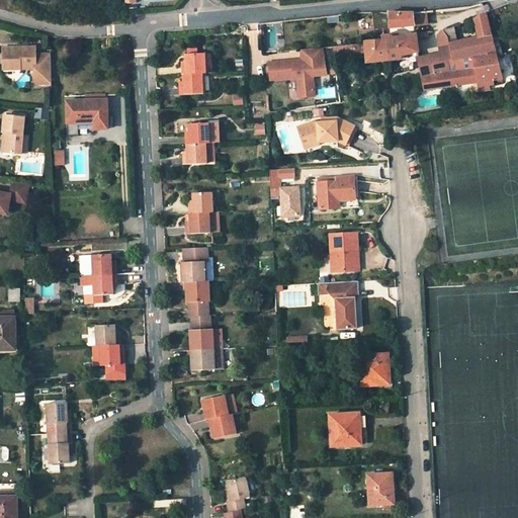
[(391,28),(415,25),(427,24),(426,11),(405,13),(389,13),(389,14),(391,28)]
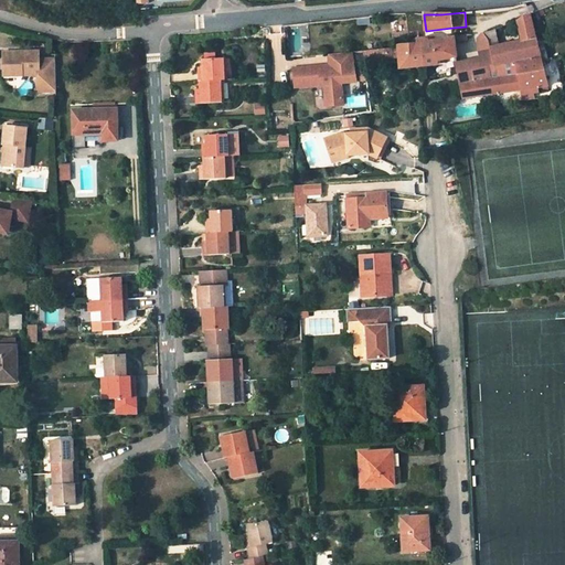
[(518,20),(523,41),(499,45),(496,29),(484,33),(492,67),(515,62),(541,56),(537,42),(530,13),(518,20)]
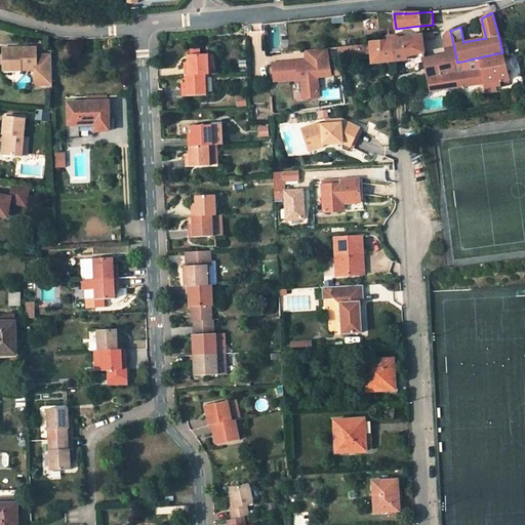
[(396,29),(394,14),(380,15),(378,18),(379,28),(382,30),(387,30),(396,29)]
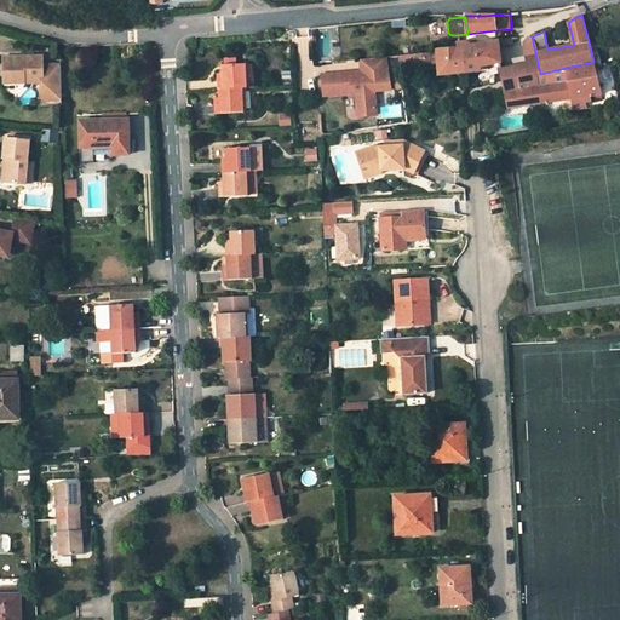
[(527,63),(500,69),(503,80),(505,93),(507,108),(570,98),(573,98),(566,68),(540,74),(532,36),(530,36),(526,41),(526,56),(527,63)]
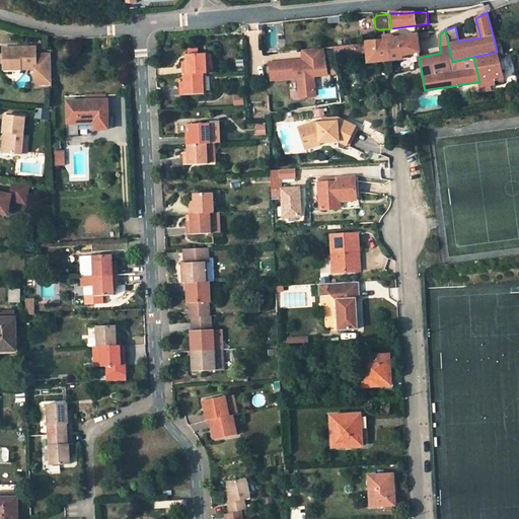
[(383,42),(367,44),(360,44),(342,46),(343,55),(368,53),(368,63),(391,61),(389,43),(392,43),(392,40),(392,36),(389,34),(383,35),(383,42)]
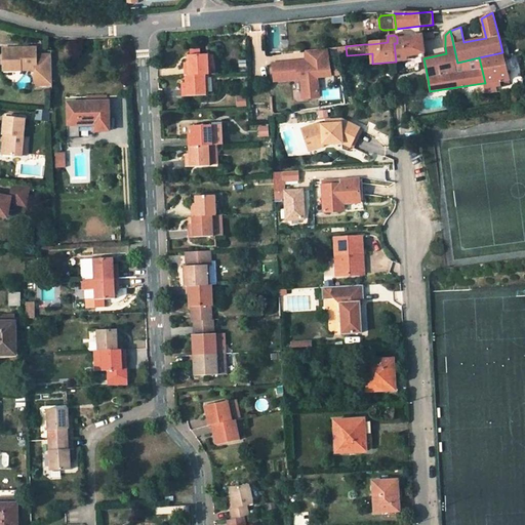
[(422,36),(397,40),(397,43),(394,43),(396,62),(407,59),(422,54),(425,54),(422,36)]
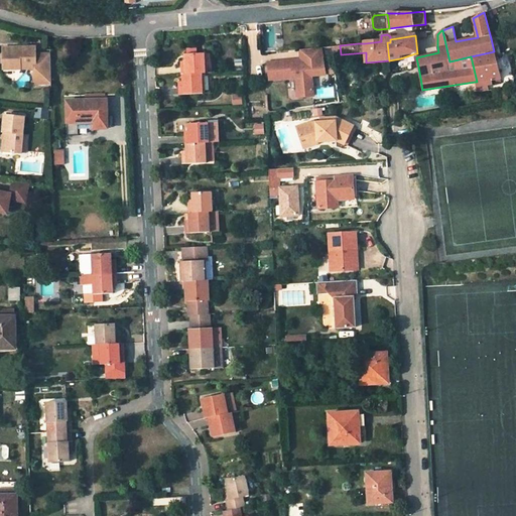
[(496,36),(491,38),(494,51),(495,55),(501,53),(496,36)]
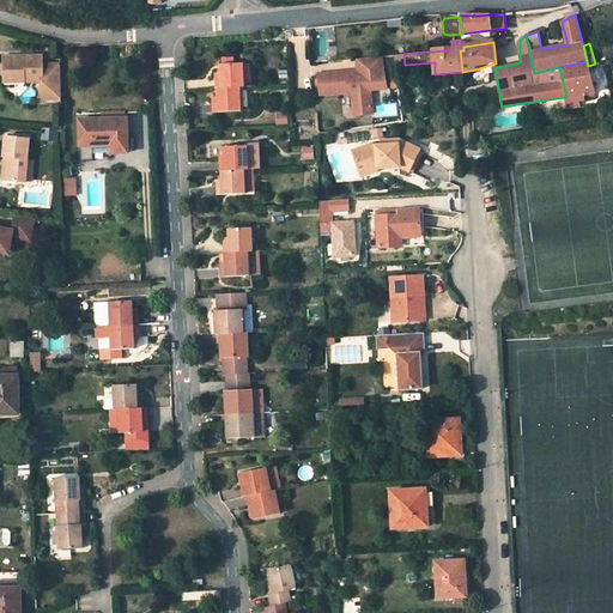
[(42,55),(2,56),(4,83),(41,82),(41,99),(61,99),(60,65),(42,65),(42,55)]
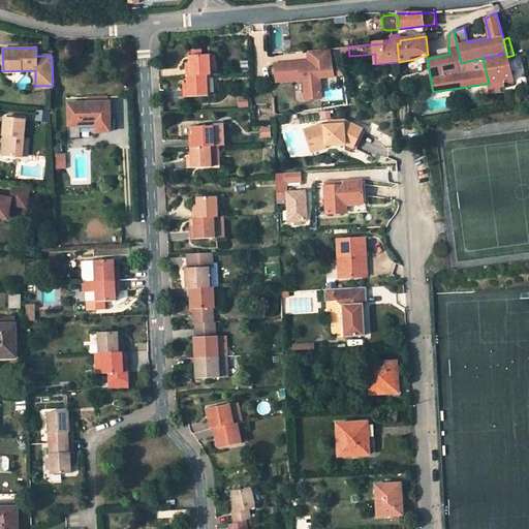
[(303,63),(302,62),(275,65),(277,82),(301,80),(304,83),(304,89),(308,92),(309,99),(321,98),(319,78),(333,75),(330,49),(307,51),(308,61),(308,63),(303,63)]
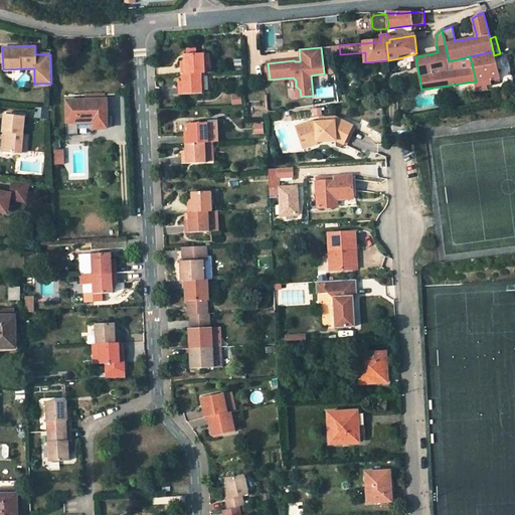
[(486,91),(486,86),(492,84),(490,79),(500,78),(494,55),(493,51),(470,56),(476,81),(474,81),(476,92),(486,91)]
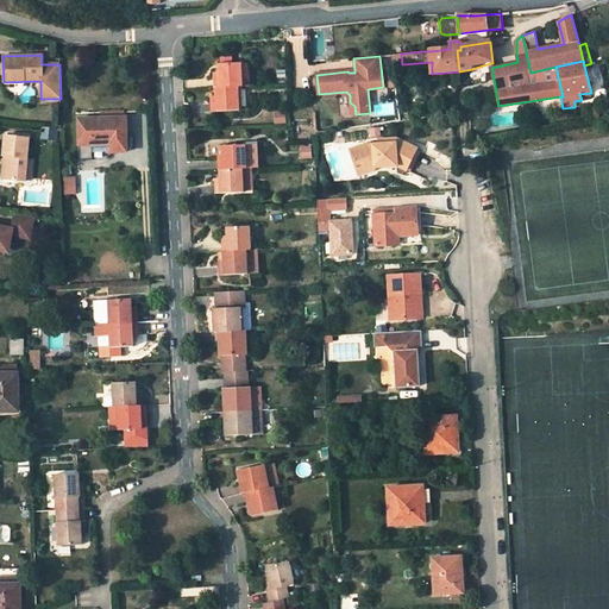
[(242,66),(242,63),(231,64),(221,64),(218,64),(219,73),(219,75),(213,75),(214,88),(239,87),(244,87),(243,77),(242,66)]
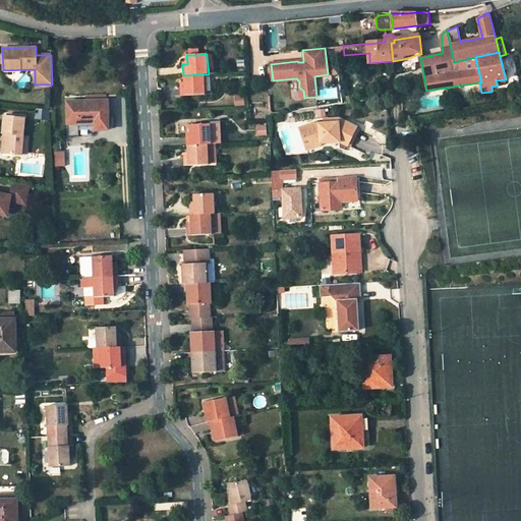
[(180,84),(181,96),(206,95),(205,74),(183,75),(184,82),(184,84),(180,84)]
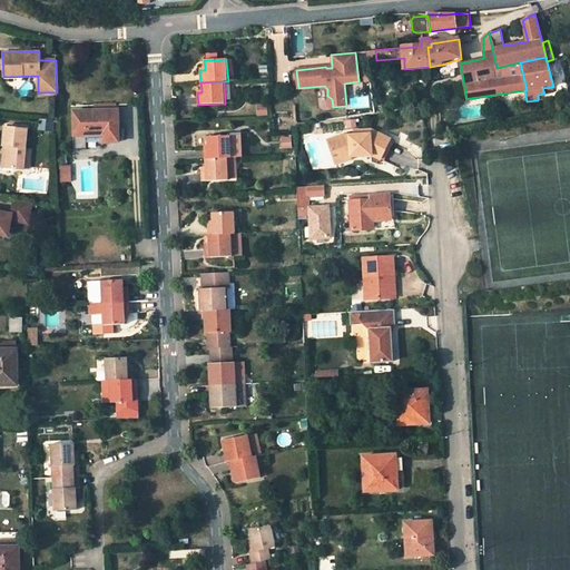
[(118,111),(75,111),(75,133),(86,133),(85,136),(104,135),(104,143),(119,143),(118,111)]
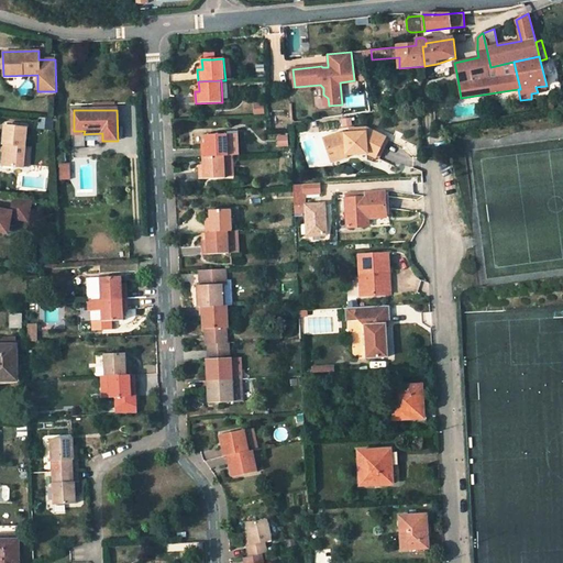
[(26,128),(4,125),(2,144),(3,144),(1,165),(22,167),(22,166),(24,147),(26,128)]
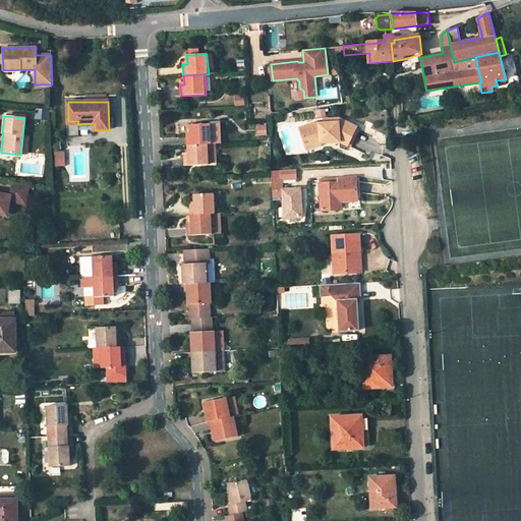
[(325,122),(314,123),(301,128),(306,143),(321,138),(322,145),(332,142),(331,138),(339,137),(340,141),(349,147),(358,126),(347,121),(325,122)]
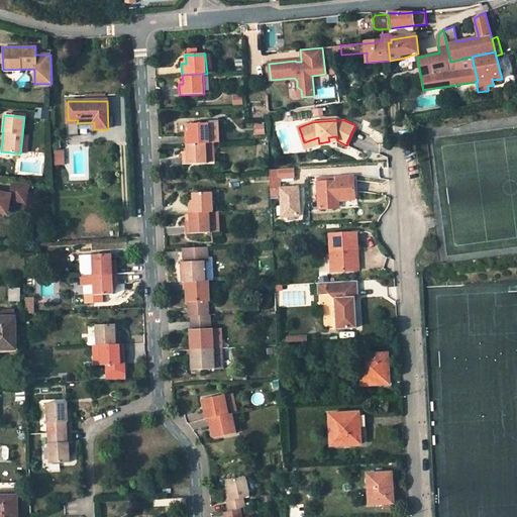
[(209,123),(210,143),(214,143),(220,142),(219,122),(209,123)]
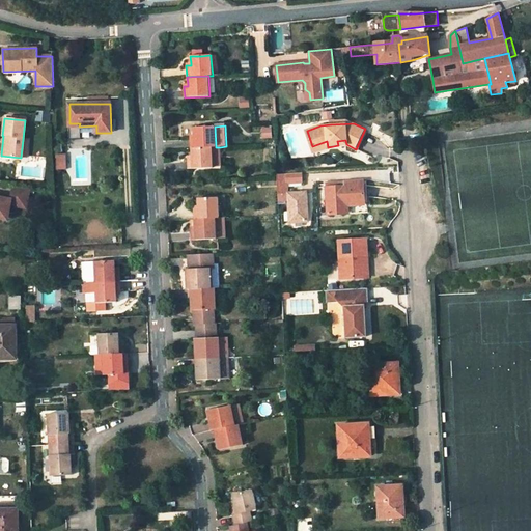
[(216,147),(215,127),(193,128),(194,135),(194,137),(190,137),(191,148),(213,147),(216,147)]
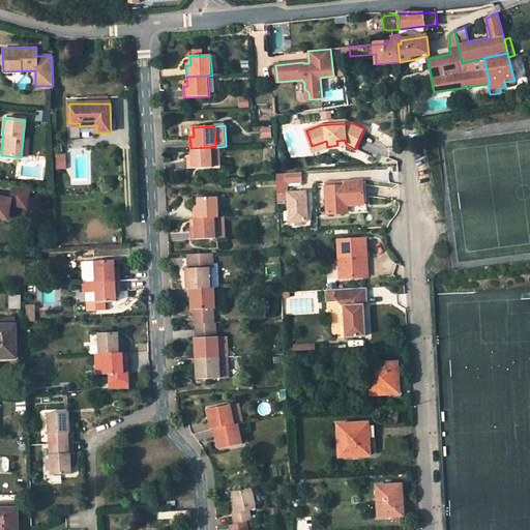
[(364,128),(355,149),(357,150),(366,130),(364,128)]
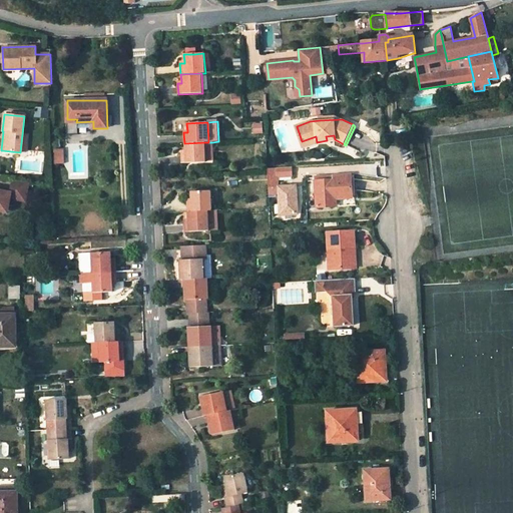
[(303,146),(317,142),(316,136),(302,141),(303,146)]
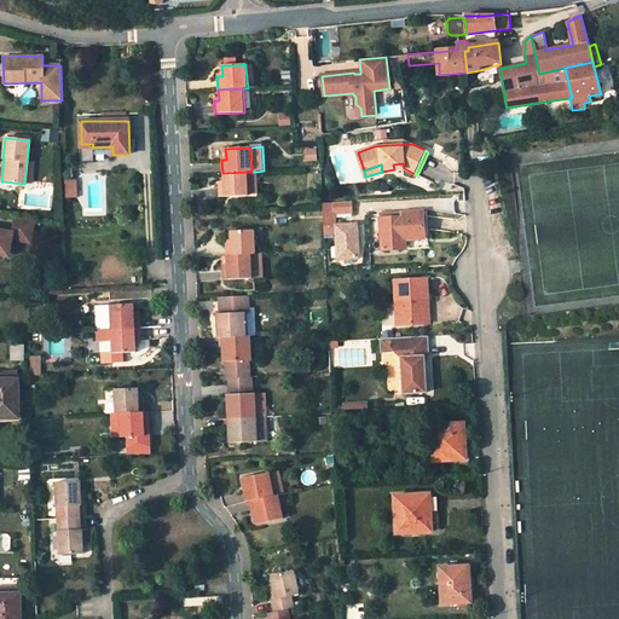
[(218,184),(219,197),(249,196),(248,172),(223,173),(223,181),(223,184),(218,184)]
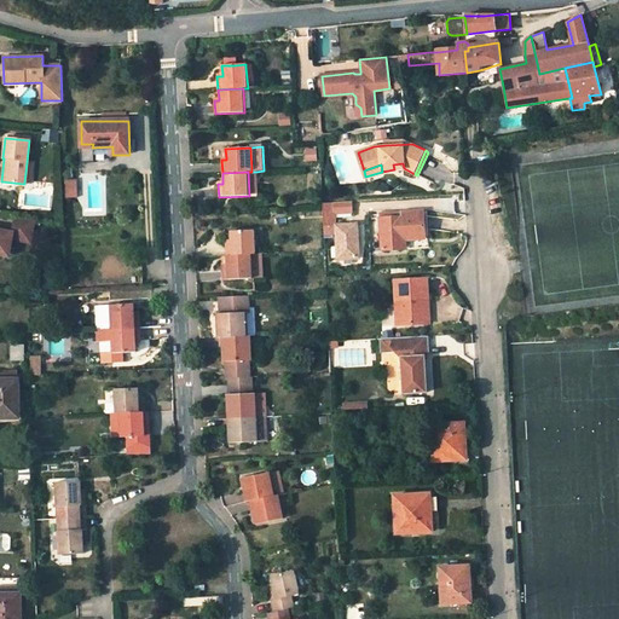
[(248,172),(249,196),(258,195),(256,172),(252,172),(248,172)]
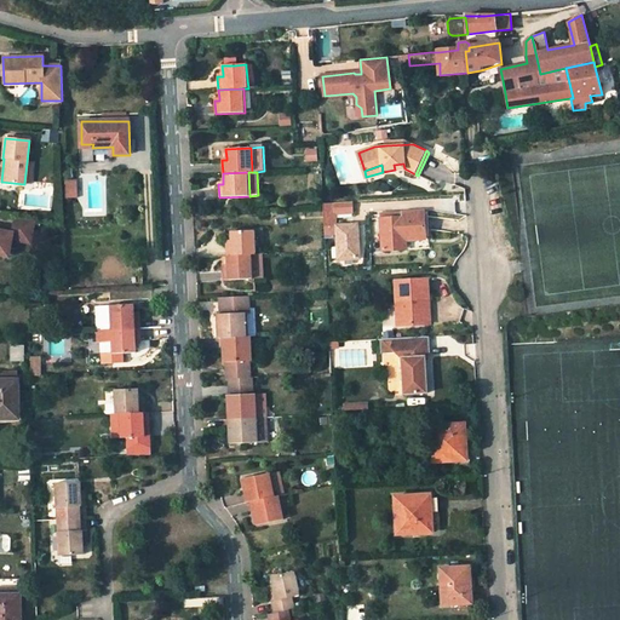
[(334,225),(334,205),(323,205),(325,225),(334,225)]
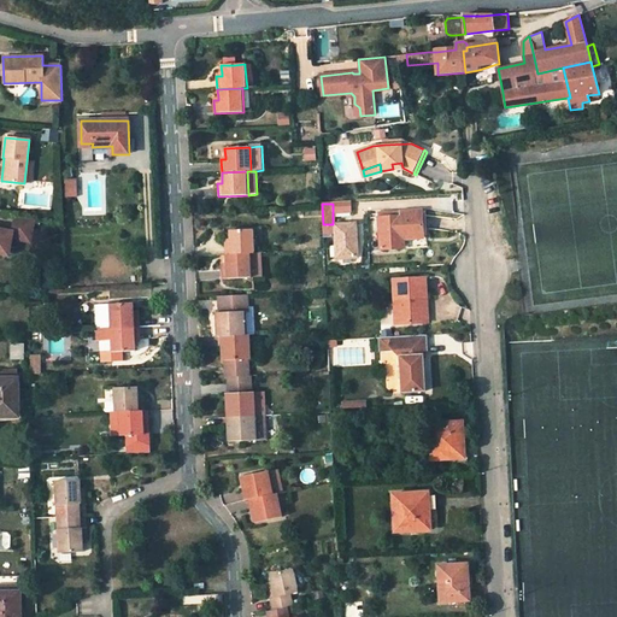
[(428,239),(427,211),(380,215),(383,250),(409,248),(409,240),(428,239)]
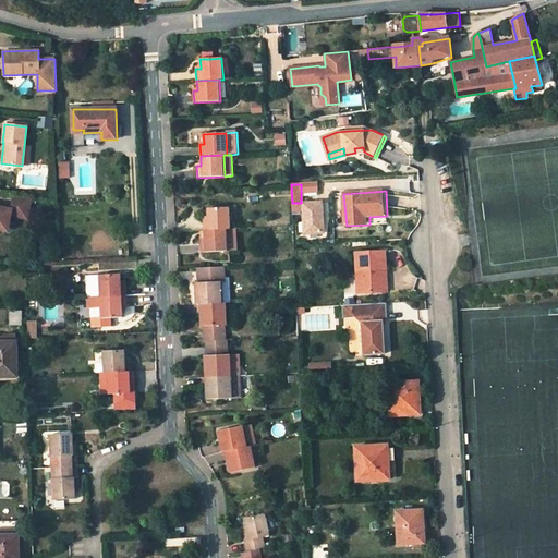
[(29,198),(12,195),(10,209),(0,207),(0,228),(2,219),(9,220),(9,216),(26,219),(29,198)]
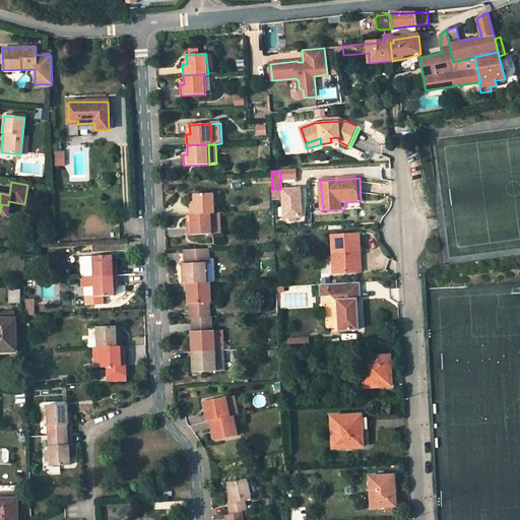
[(214,213),(213,193),(193,194),(194,201),(194,204),(190,204),(190,214),(214,213)]
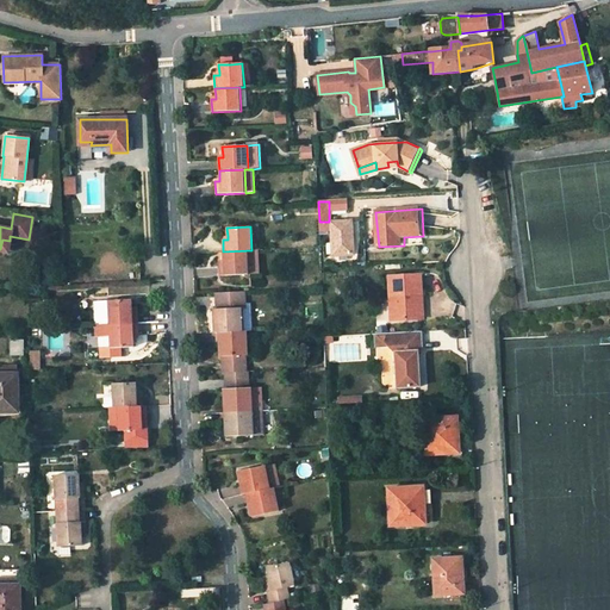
[(219,263),(221,277),(249,275),(248,250),(223,251),(224,260),(224,263),(219,263)]
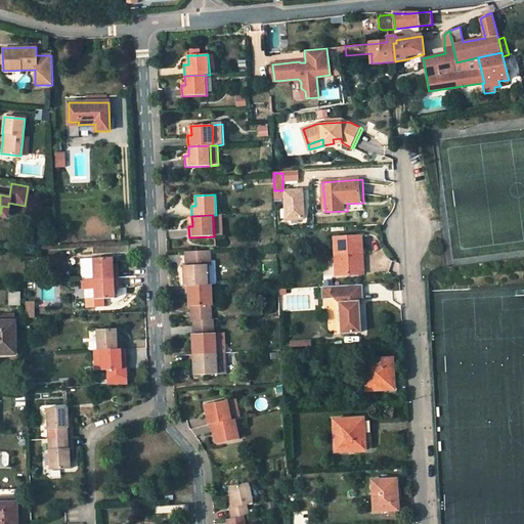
[(359,274),(358,254),(363,254),(362,237),(335,238),(337,276),(359,274)]
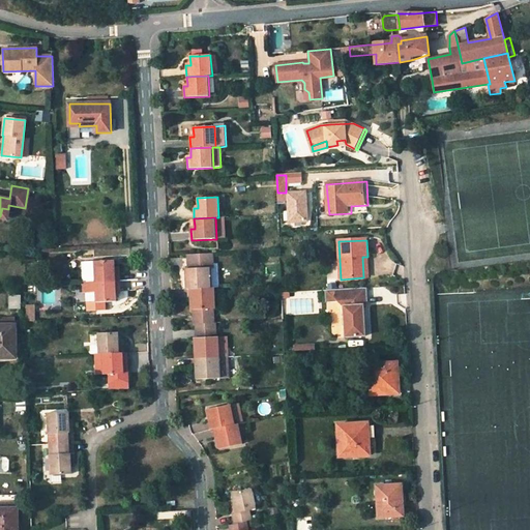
[(185,269),(186,290),(188,290),(211,289),(210,268),(214,268),(213,254),(186,255),(187,269),(185,269)]
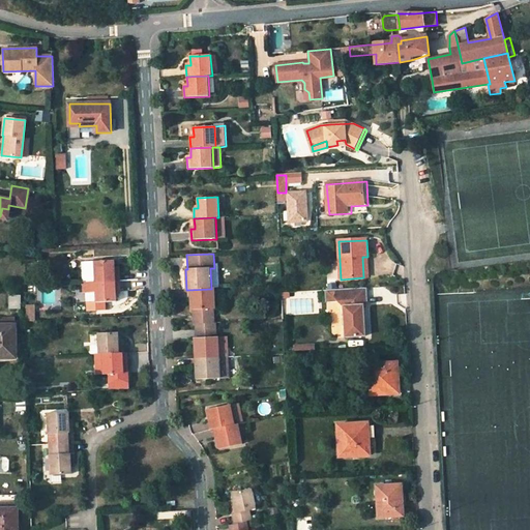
[(115,261),(94,262),(95,282),(120,281),(119,270),(115,270),(115,268),(115,261)]
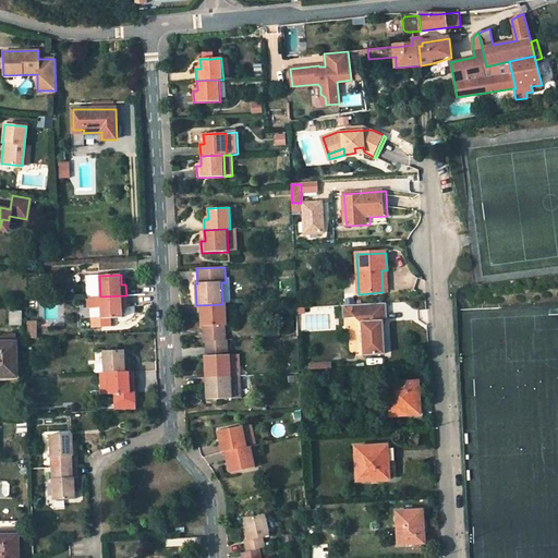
[(87,276),(87,298),(100,296),(99,276),(87,276)]
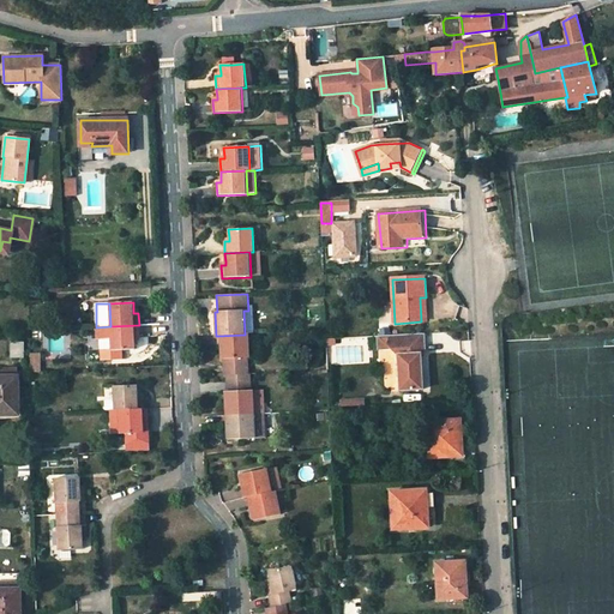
[(110,326),(112,350),(136,350),(134,341),(134,337),(139,337),(139,325),(110,326)]
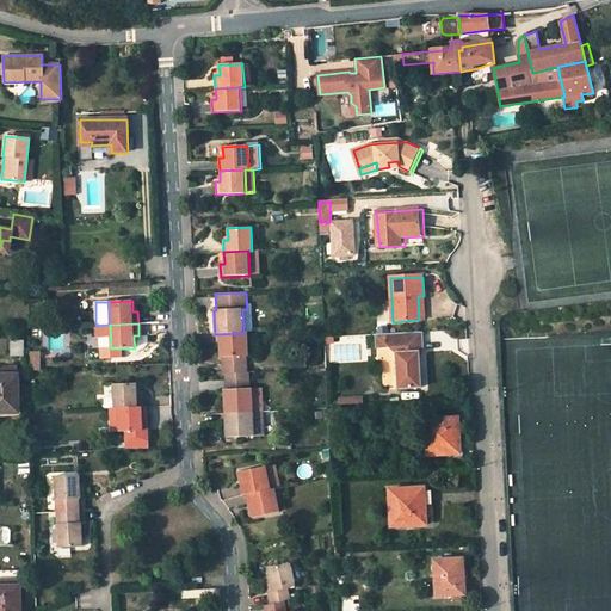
[(217,334),(220,357),(222,357),(223,374),(224,374),(248,372),(247,357),(250,356),(247,333),(244,333),(217,334)]
